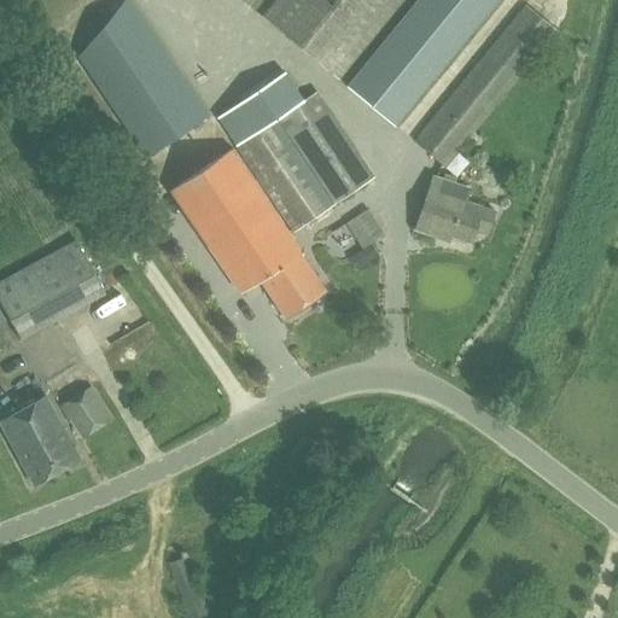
[(129,0),(124,0),(79,58),(146,158),(209,115),(129,0)]
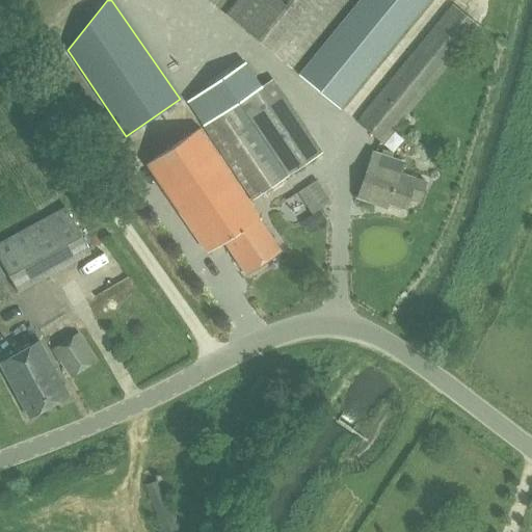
[(235,0),(224,14),(250,35),(291,69),(346,0),(235,0)]
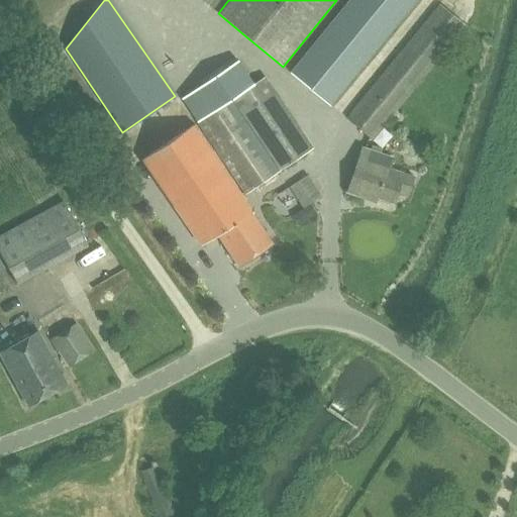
[(348,0),(289,73),(329,106),(416,0),(348,0)]
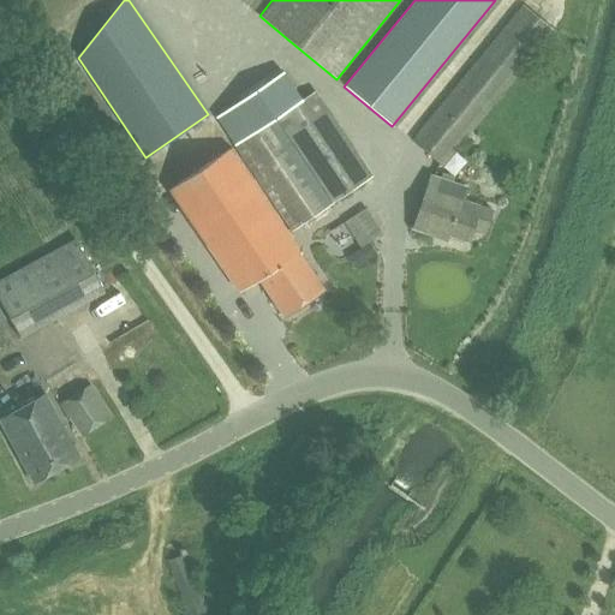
[(443,167),(555,29),(523,5),(412,139),(443,167)]
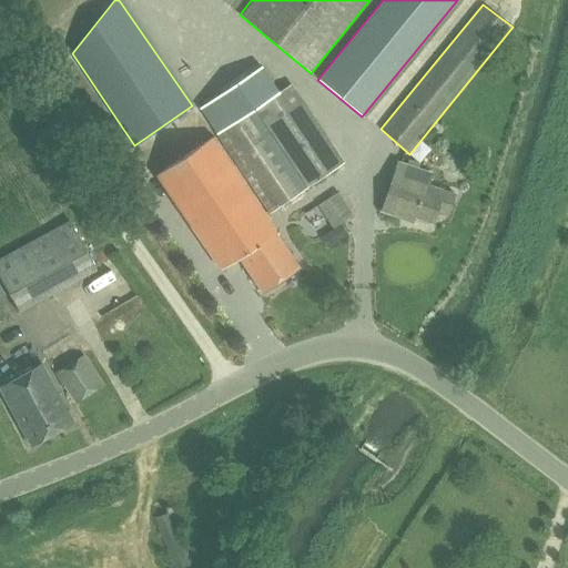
[(215,60),(182,77),(188,89),(221,71),(215,60)]
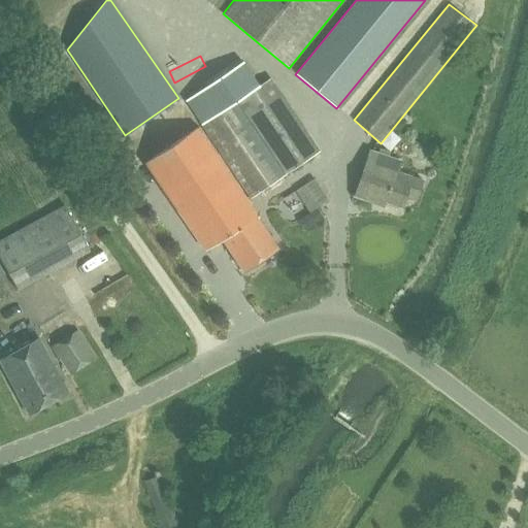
[(186,101),(252,198),(320,153),(271,78),(259,87),(242,63),(186,101)]
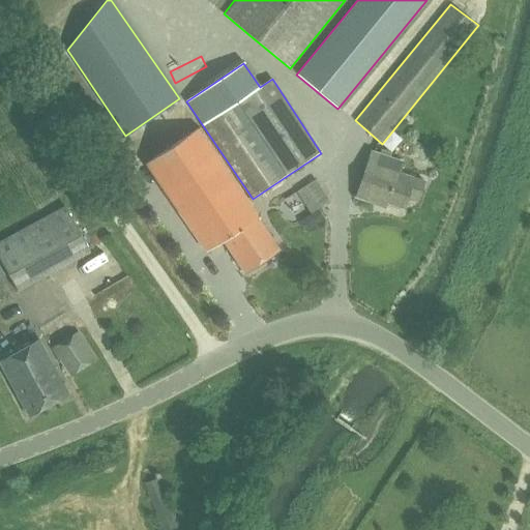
[(224,240),(244,271),(280,248),(199,128),(147,163),(206,252),(224,240)]
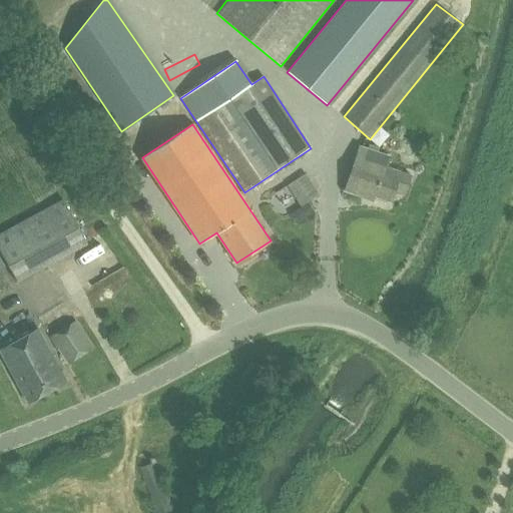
[(366,197),(368,193),(390,200),(394,190),(405,194),(411,174),(386,166),(390,156),(361,146),(346,190),(366,197)]
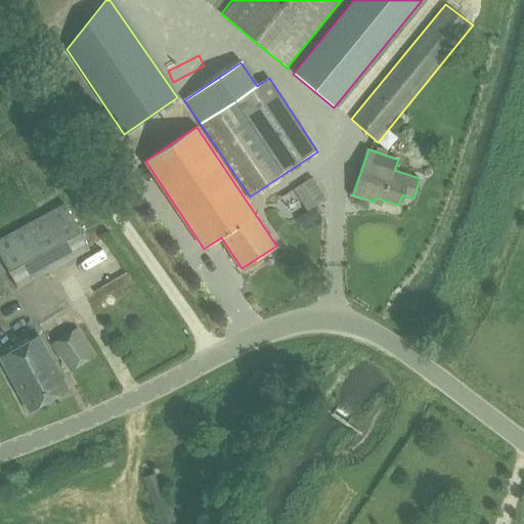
[(326,199),(312,176),(294,188),(308,210),(326,199)]
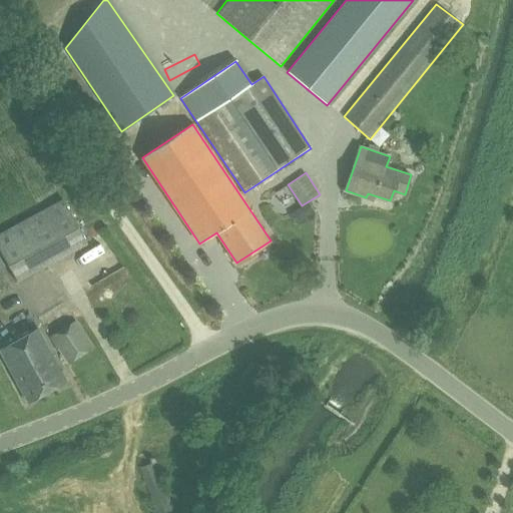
[(0,234),(0,250),(16,281),(87,242),(63,199),(0,234)]
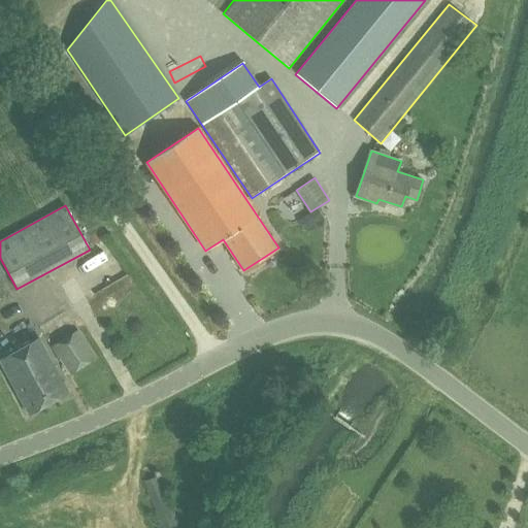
[(78,329),(52,347),(69,375),(97,358),(78,329)]
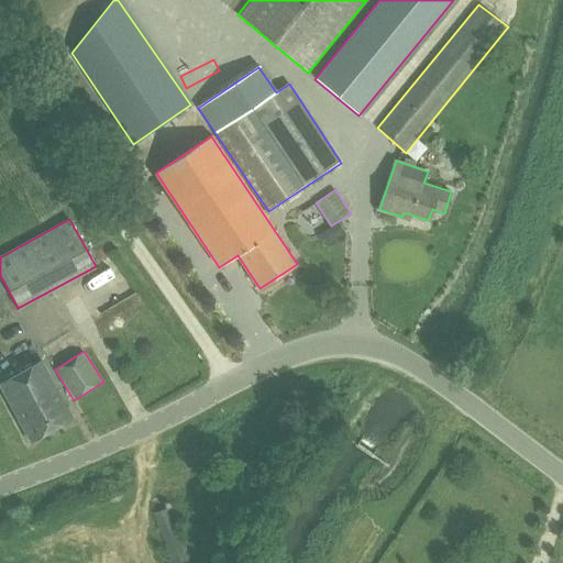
[(0,383),(0,384),(31,441),(73,418),(42,361),(0,383)]
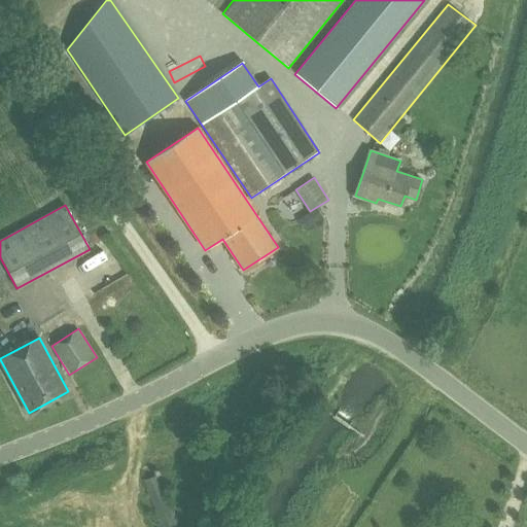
[(161,526),(182,526),(161,475),(143,480),(161,526)]
